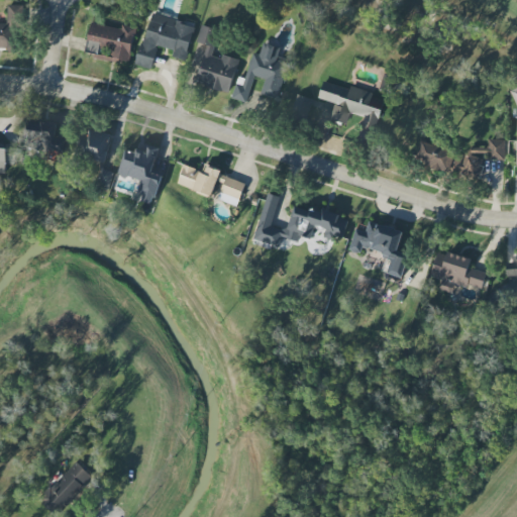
[(0,48),(8,49),(8,53),(21,53),(21,5),(8,5),(8,21),(0,21),(0,48)]
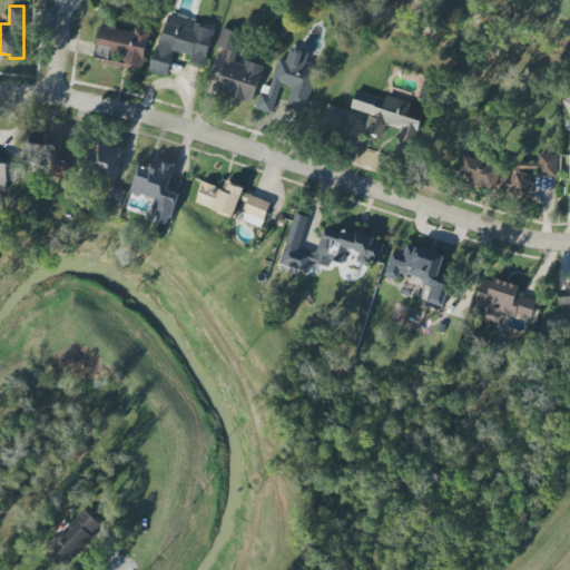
[(167,76),(174,51),(192,56),(189,64),(205,67),(216,22),(204,20),(204,23),(165,15),(151,72),(167,76)]
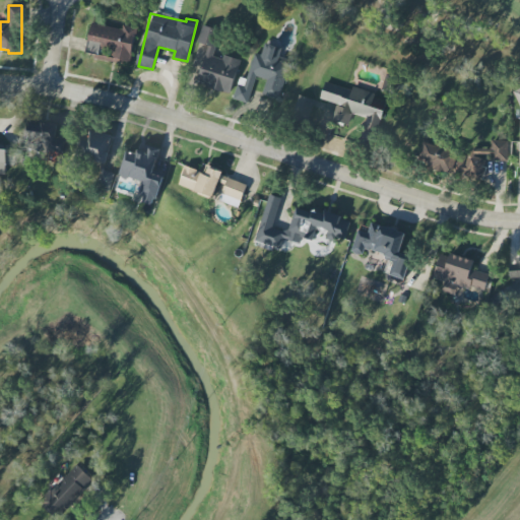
[(131,61),(136,27),(123,25),(123,28),(91,23),(86,51),(99,53),(100,48),(110,50),(109,58),(131,61)]
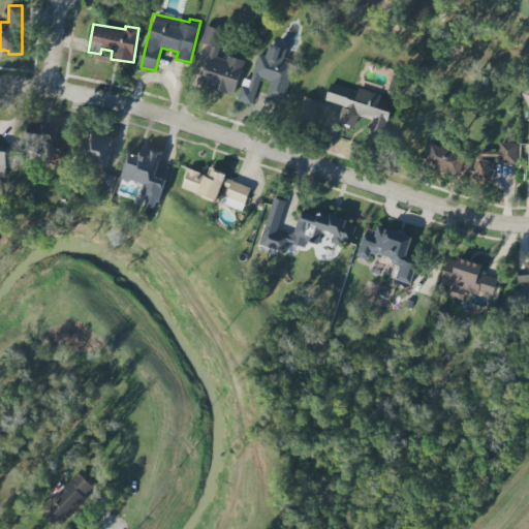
[(200,86),(236,95),(245,61),(227,57),(226,60),(216,58),(223,31),(206,26),(201,43),(212,45),(200,86)]
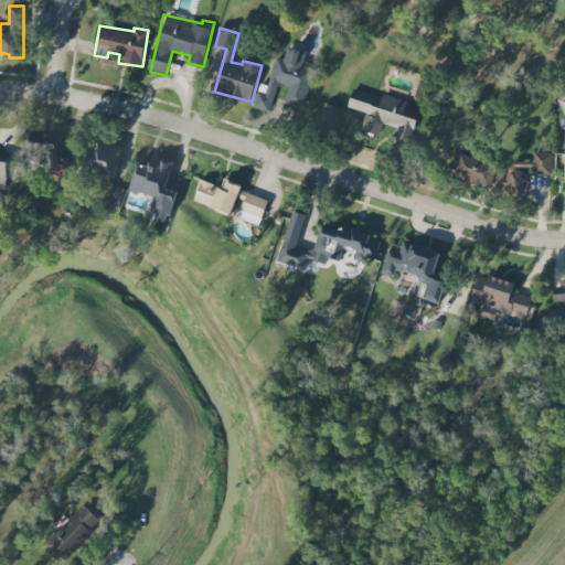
[(270,113),(278,84),(289,87),(285,104),(304,108),(315,70),(301,66),(305,52),(287,46),(284,60),(276,57),(268,86),(259,84),(254,108),(270,113)]
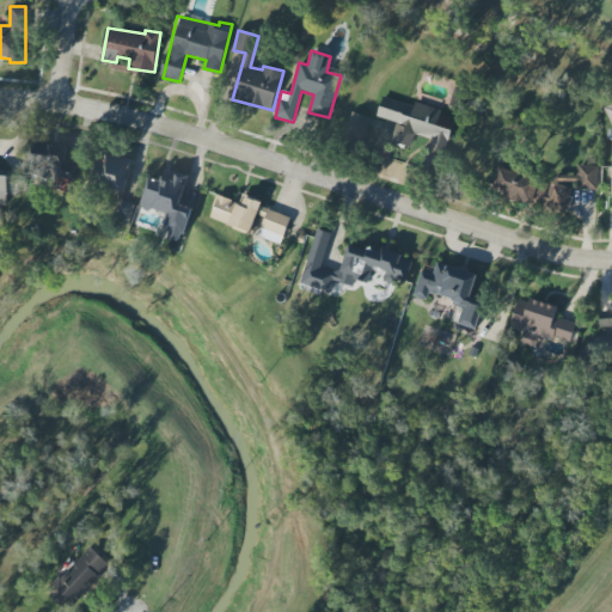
[(377,117),(396,122),(390,142),(410,147),(414,134),(433,139),(429,150),(445,154),(454,120),(440,116),(442,110),(415,103),(415,105),(383,97),(377,117)]
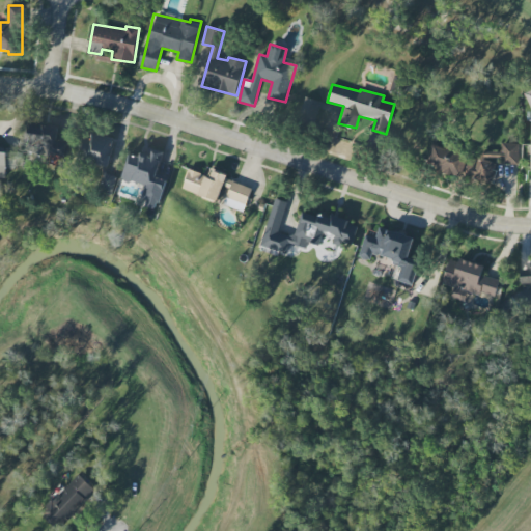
[(316,122),(320,101),(304,98),(300,119),(316,122)]
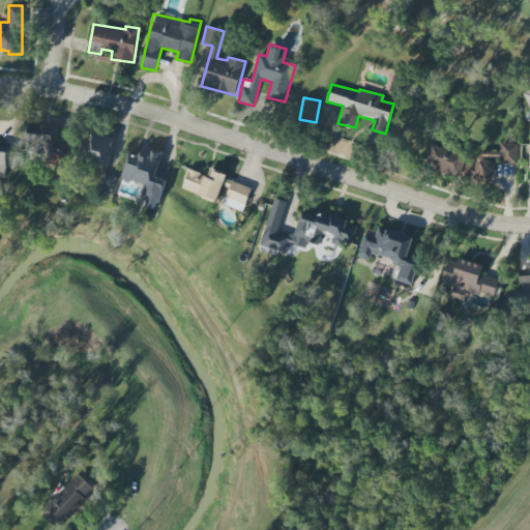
[(58,127),(25,125),(23,153),(68,155),(69,144),(57,143),(58,127)]
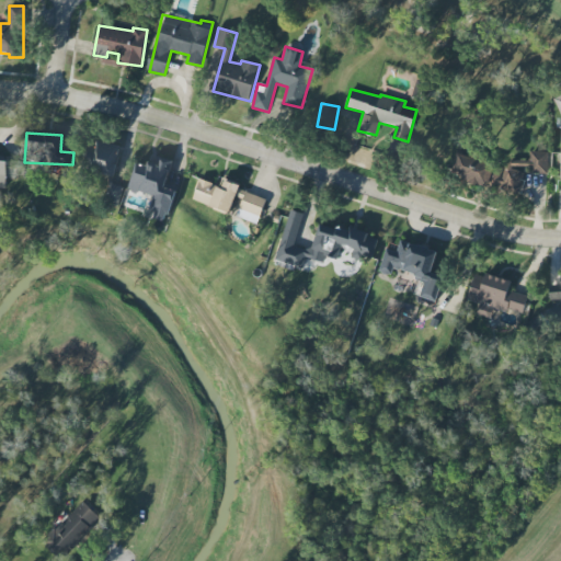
[(114,176),(122,146),(99,140),(98,148),(91,147),(87,171),(114,176)]
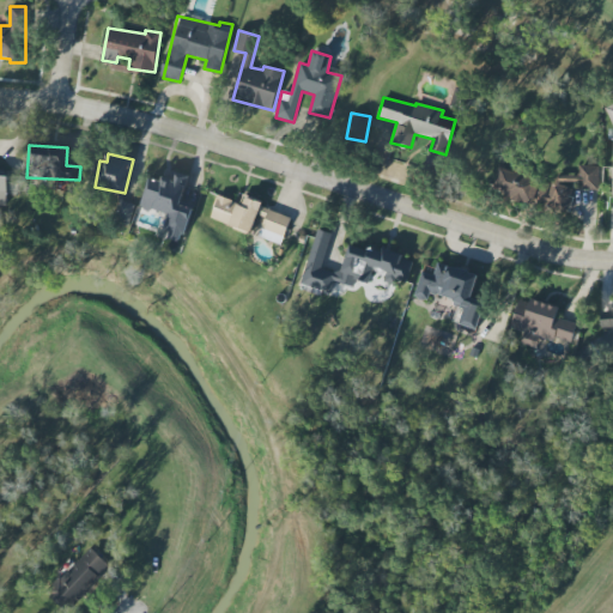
[(600,189),(600,165),(580,167),(580,175),(553,175),(550,183),(515,168),(514,173),(502,167),(496,178),(496,181),(492,189),(525,204),(542,204),(542,208),(551,212),(568,212),(572,204),(571,196),(575,189),(600,189)]
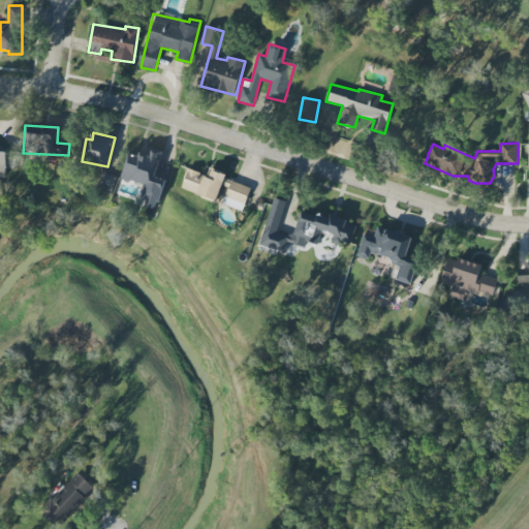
[(160,203),(166,179),(156,177),(162,151),(150,148),(147,158),(130,153),(123,180),(145,185),(142,197),(160,203)]
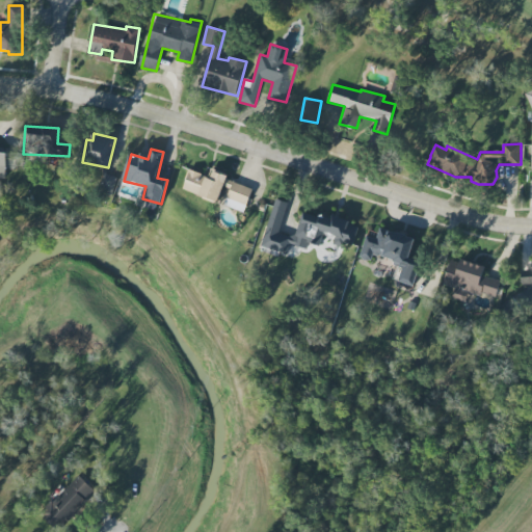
[(218,202),(222,187),(230,189),(224,206),(244,213),(253,188),(227,180),(228,175),(209,168),(207,176),(189,169),(183,190),(218,202)]
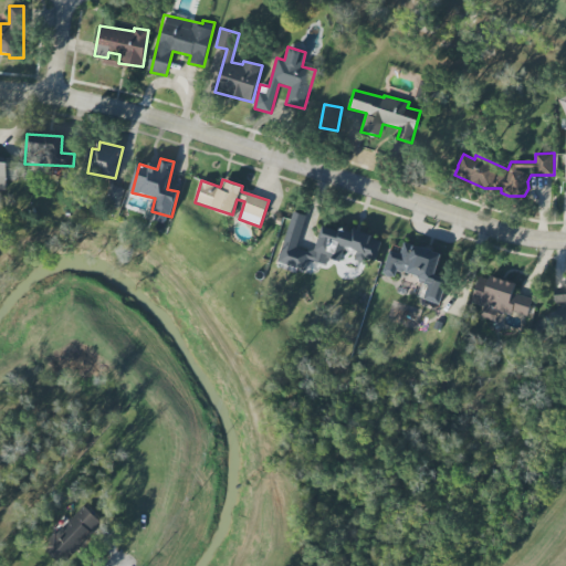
[(119,207),(124,188),(109,185),(105,203),(119,207)]
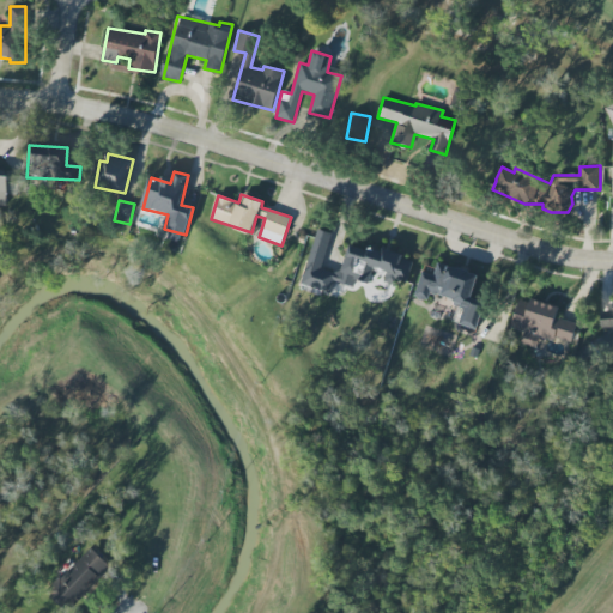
[(479,329),(485,302),(472,298),(479,273),(438,263),(435,275),(422,272),(416,297),(430,301),(431,293),(461,301),(455,323),(479,329)]
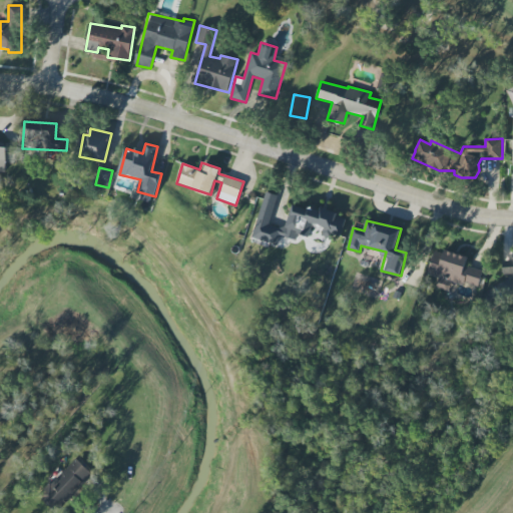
[(483,271),(466,267),(468,257),(443,249),(443,252),(434,250),(428,275),(439,278),(437,289),(450,292),(452,284),(478,291),(483,271)]
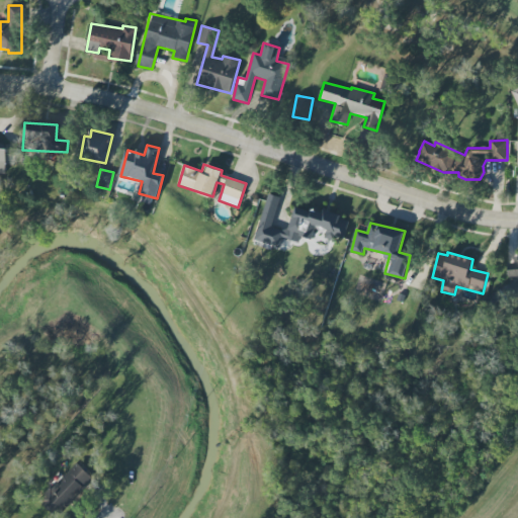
[(39,499),(55,516),(94,479),(79,462),(39,499)]
